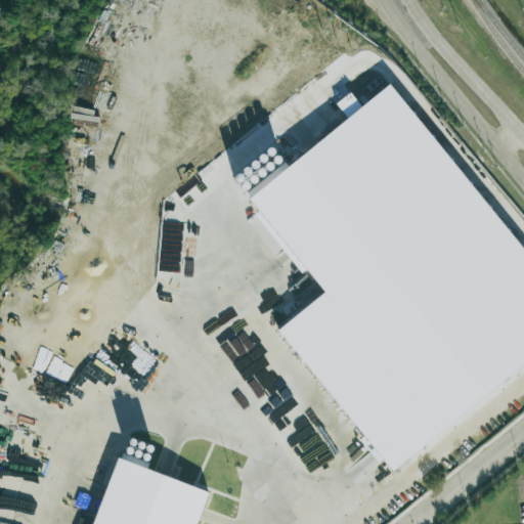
[(523,364),(523,254),(393,84),(247,195),(258,211),(254,214),(300,273),(306,269),(324,293),(279,328),(387,470),(523,364)]
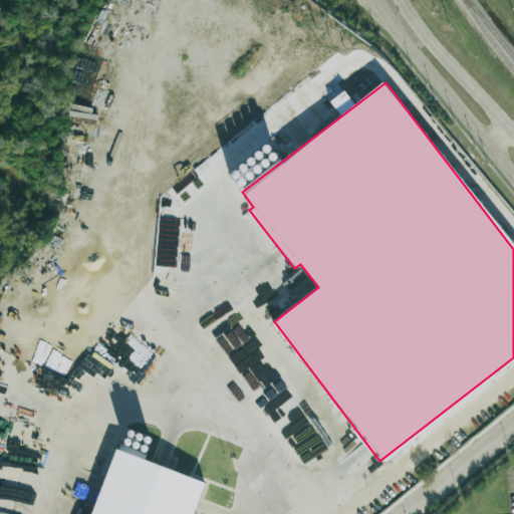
[(237,188),(277,159),(266,143),(226,173),(237,188)]
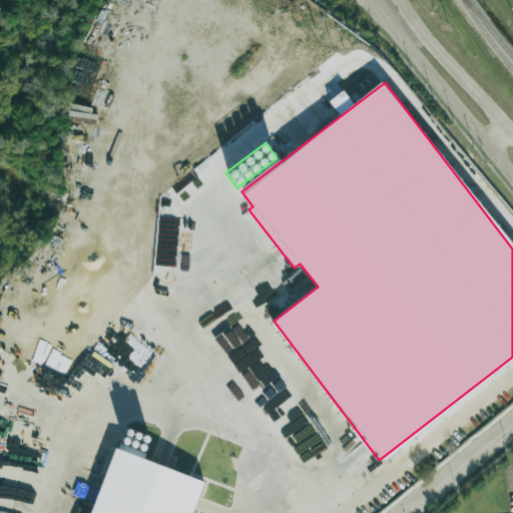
[(211,348),(202,335),(193,340),(201,354),(211,348)]
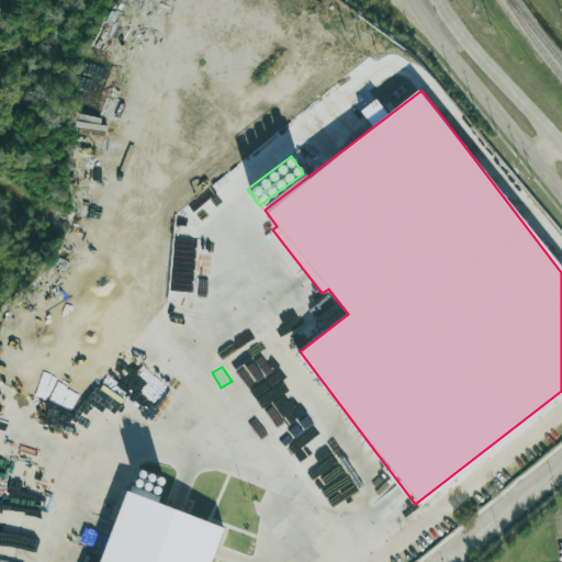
[(97,561),(211,561),(223,525),(120,492),(97,561)]
